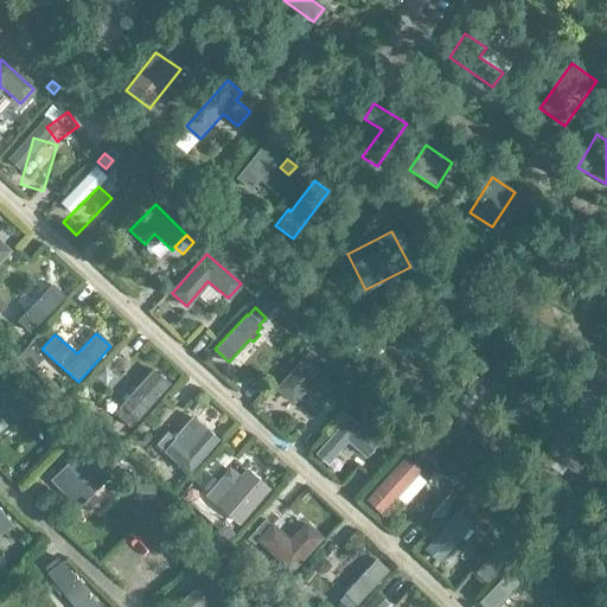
[(27,346),(18,357),(31,369),(40,358),(27,346)]
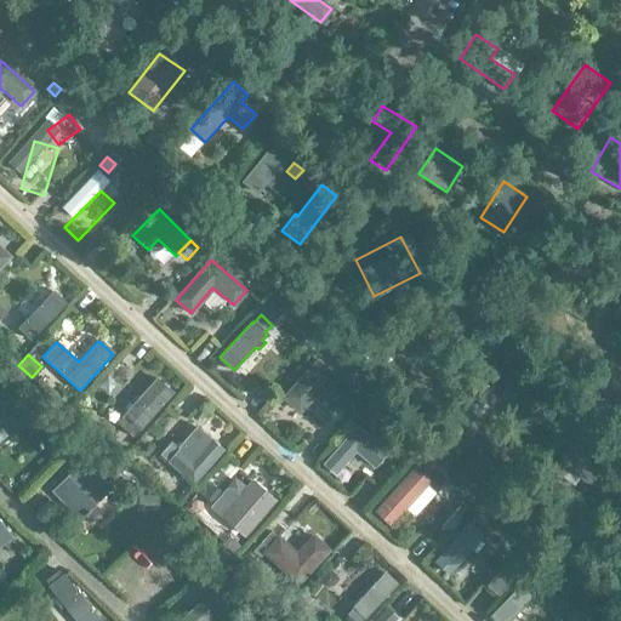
[(323,354),(284,397),(300,410),(319,389),(341,409),(360,387),(323,354)]
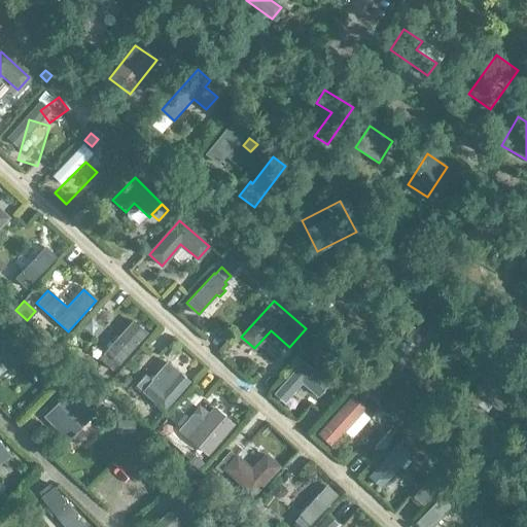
[(214,316),(220,327),(234,319),(227,309),(214,316)]
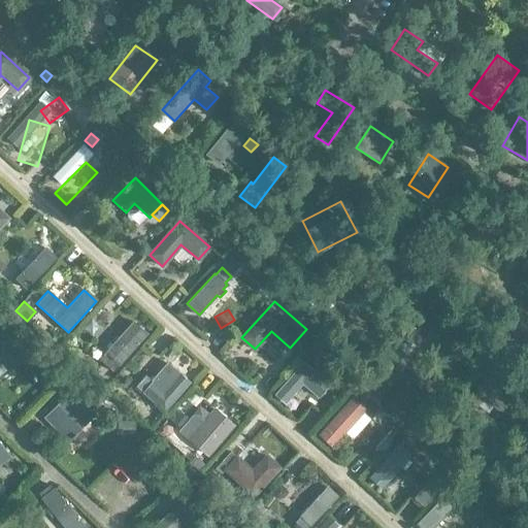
[(132,322),(99,360),(113,372),(146,334),(132,322)]
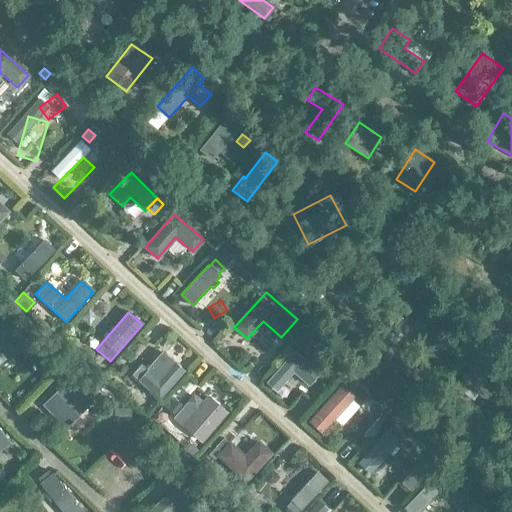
[(0,320),(0,368),(31,340),(18,325),(10,332),(0,320)]
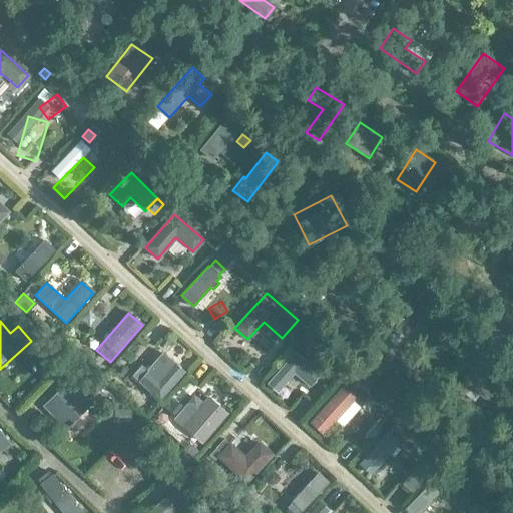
[(156,356),(169,343),(162,337),(150,349),(156,356)]
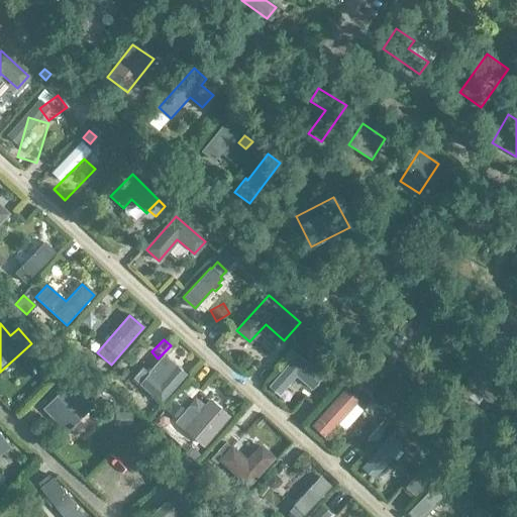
[(296,376),(312,389),(323,376),(298,355),(270,386),(279,395),(296,376)]
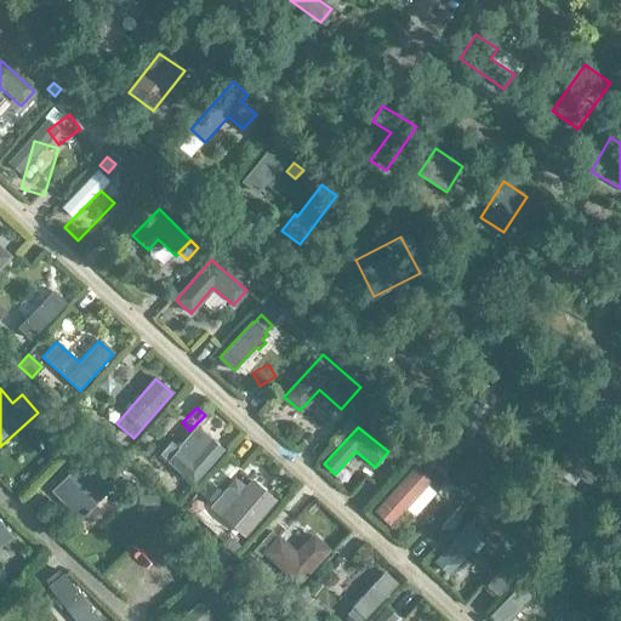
[(171,442),(160,455),(193,484),(222,450),(197,428),(182,444),(178,442),(175,445),(171,442)]
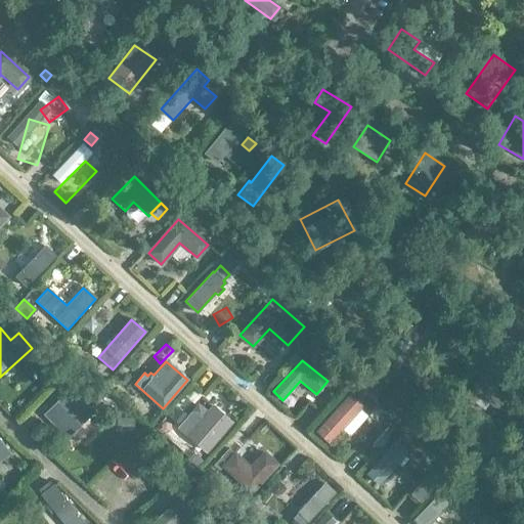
[(488,366),(465,398),(473,403),(479,395),(496,407),(503,397),(491,389),(501,376),(488,366)]
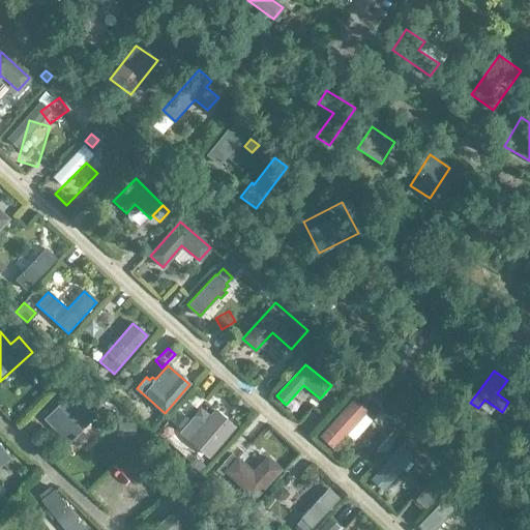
[(69,392),(43,419),(68,445),(94,417),(69,392)]
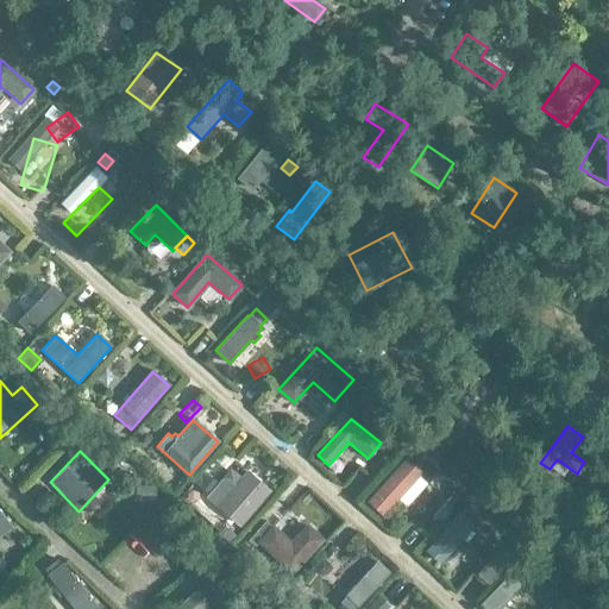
[(420,475),(428,483),(438,471),(419,453),(412,463),(422,472),(420,475)]
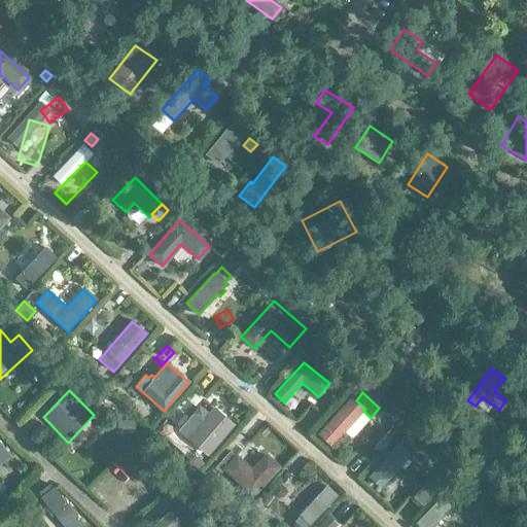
[(188,414),(178,426),(211,454),(236,425),(213,407),(199,423),(188,414)]
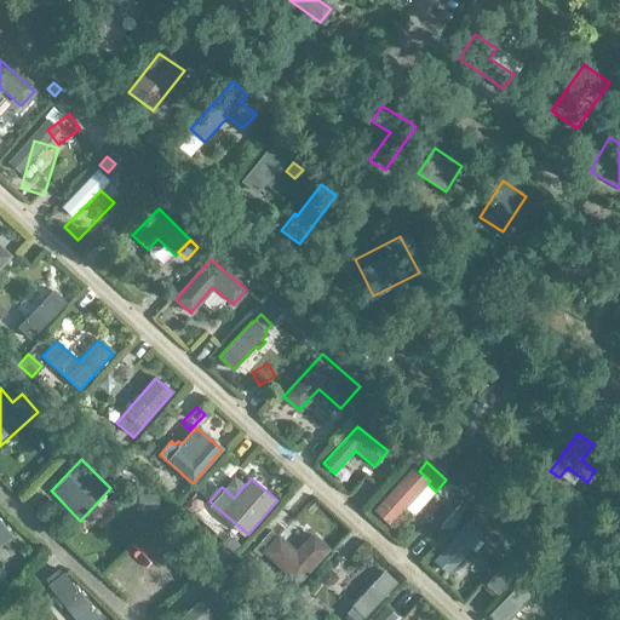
[(138,495),(138,510),(158,510),(158,495),(138,495)]
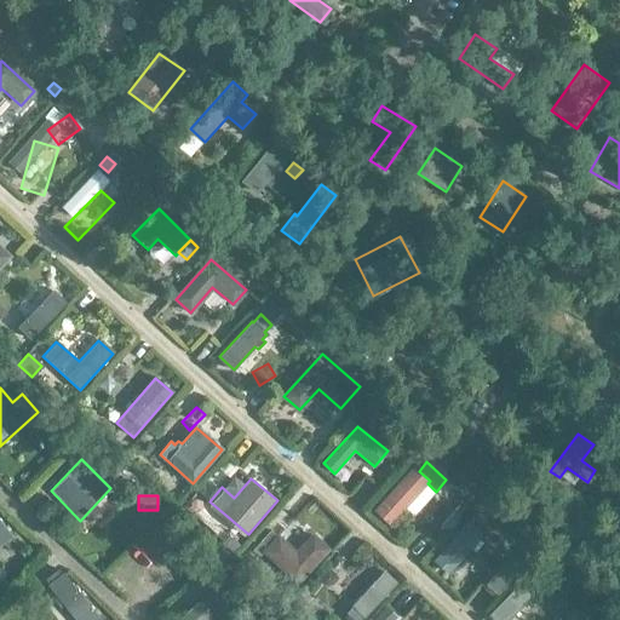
[(448,533),(465,511),(458,505),(442,524),(448,533)]
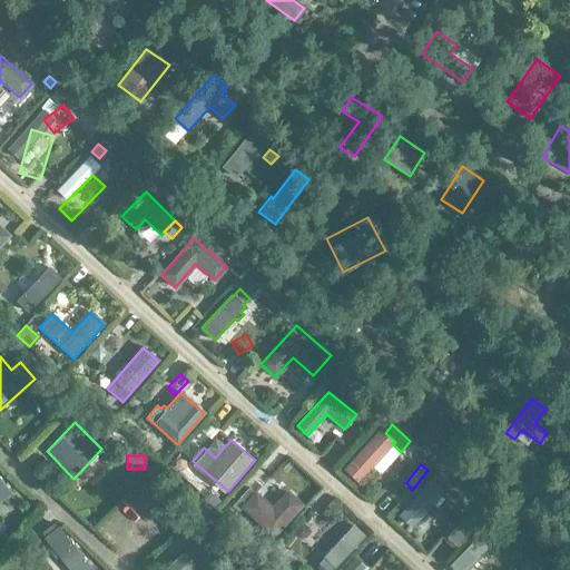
[(79,492),(87,500),(104,484),(96,477),(79,492)]
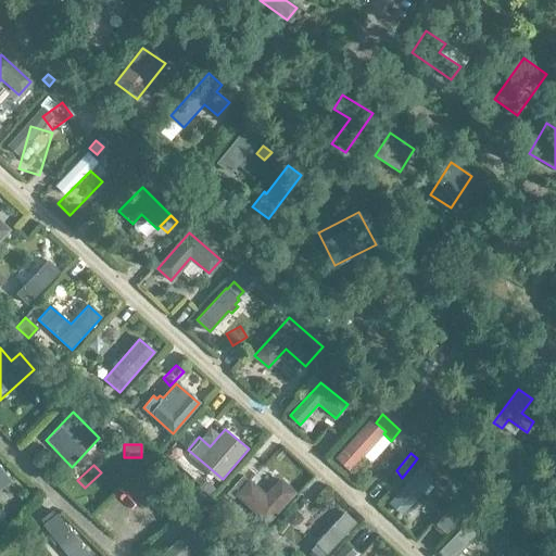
[(0,485),(9,480),(0,468),(0,485)]
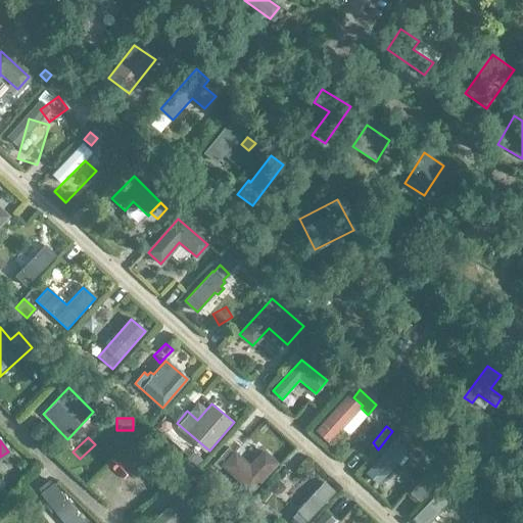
[(228,447),(220,457),(226,463),(224,465),(251,489),(277,463),(265,452),(250,467),(235,453),(235,454),(228,447)]
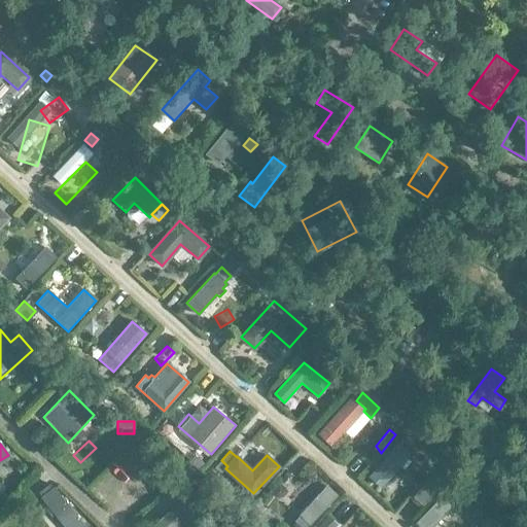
[(50,484),(37,494),(64,526),(80,526),(83,525),(50,484)]
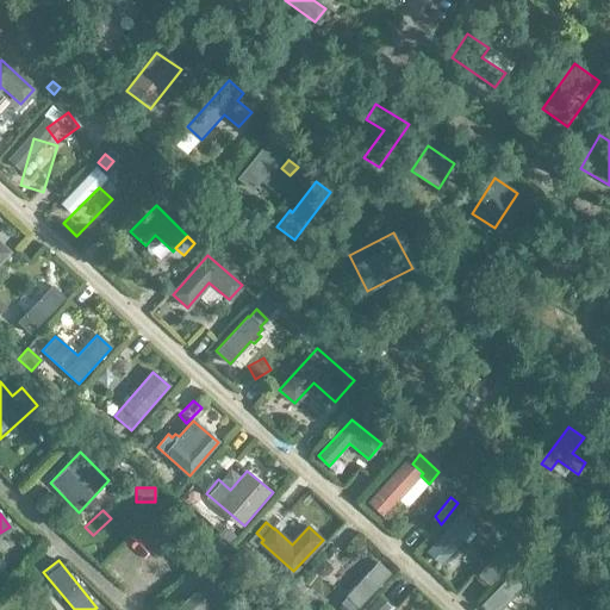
[(505,571),(496,562),(489,571),(498,579),(505,571)]
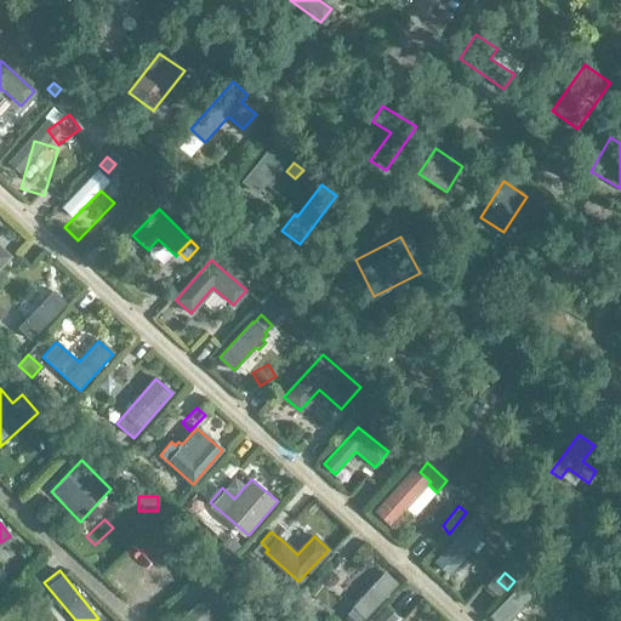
[(0,594),(3,598),(12,586),(5,580),(0,585),(0,594)]
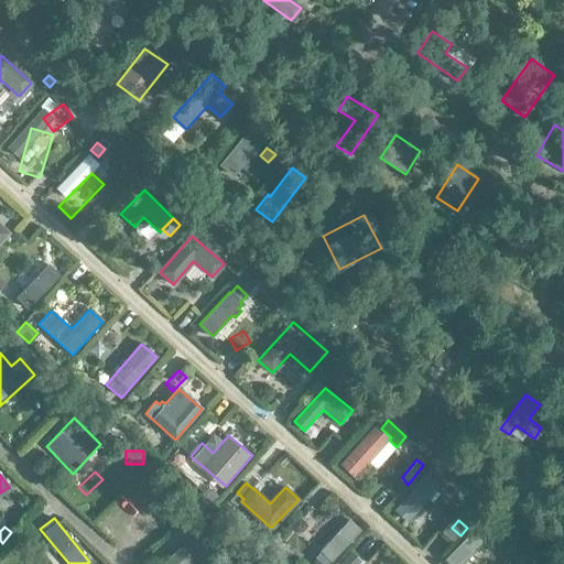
[(213,563),(204,554),(208,550),(195,534),(165,560),(169,563),(213,563)]
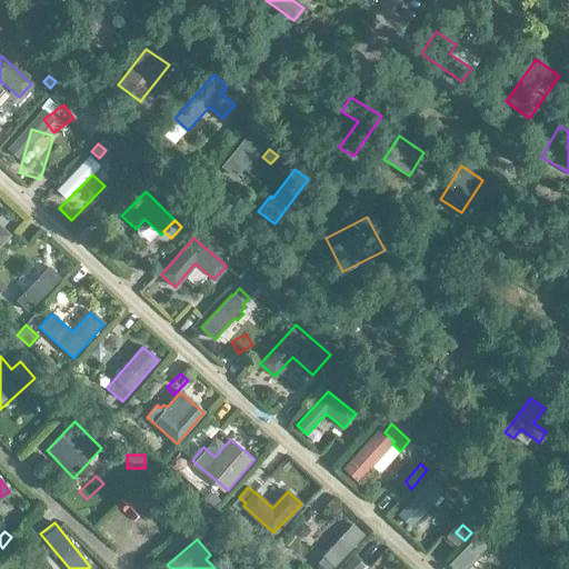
[(361,568),(365,566),(355,557),(343,568),(361,568)]
